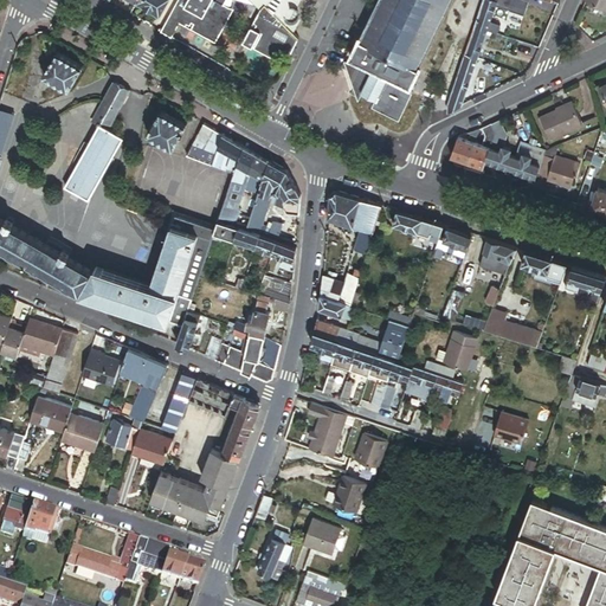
[(137,0),(137,1),(160,15),(169,0),(137,0)]
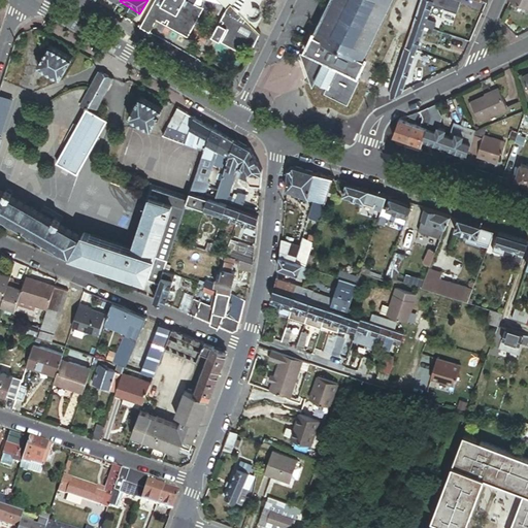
[(200,6),(201,0),(154,0),(140,27),(149,32),(156,20),(188,37),(200,13),(200,6)]
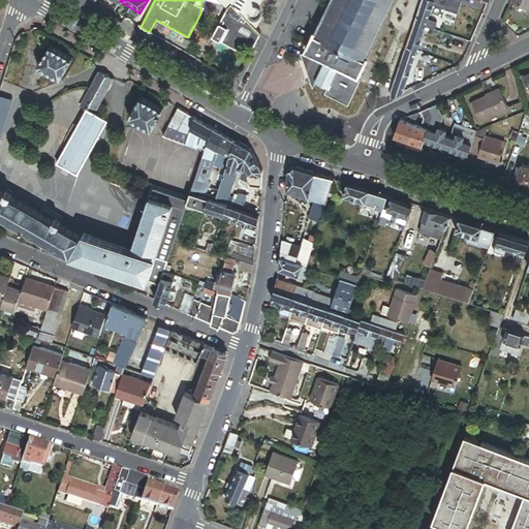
[(231,7),(238,0),(222,0),(220,2),(225,6),(227,8),(228,9),(231,7)]
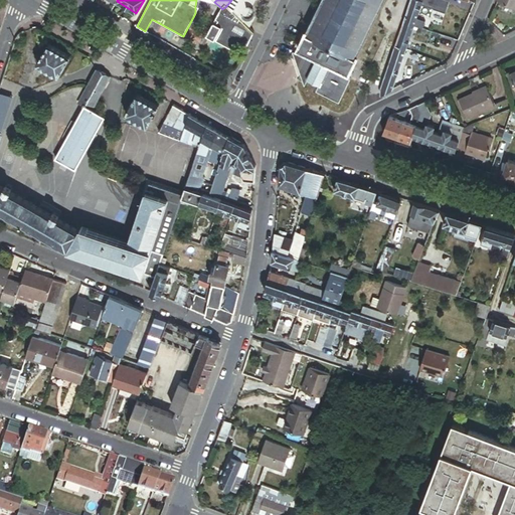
[(249,19),(252,18),(253,16),(254,14),(255,12),(254,10),(253,8),(252,7),(251,6),(254,0),(231,0),(225,7),(242,22),(244,18),(245,19),(247,19),(249,19)]
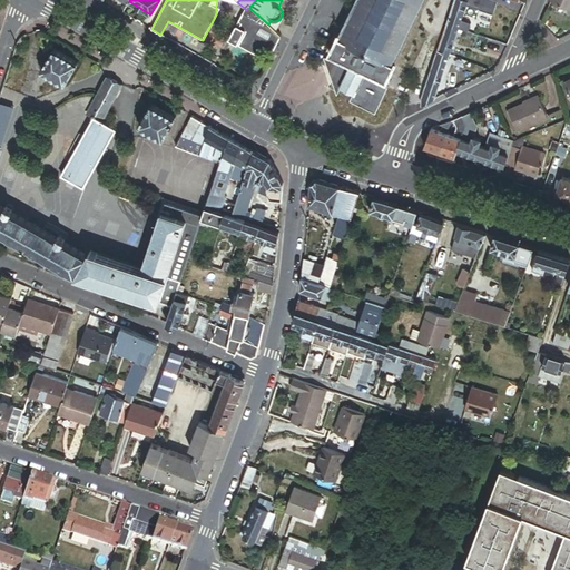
[(383,79),(387,82),(426,0),(356,0),(331,55),(335,57),(383,79)]
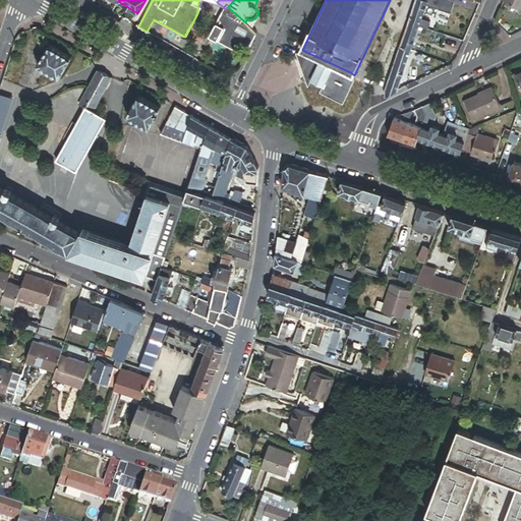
[(426,1),(423,0),(414,0),(407,21),(418,24),(427,29),(429,20),(421,17),(426,1)]
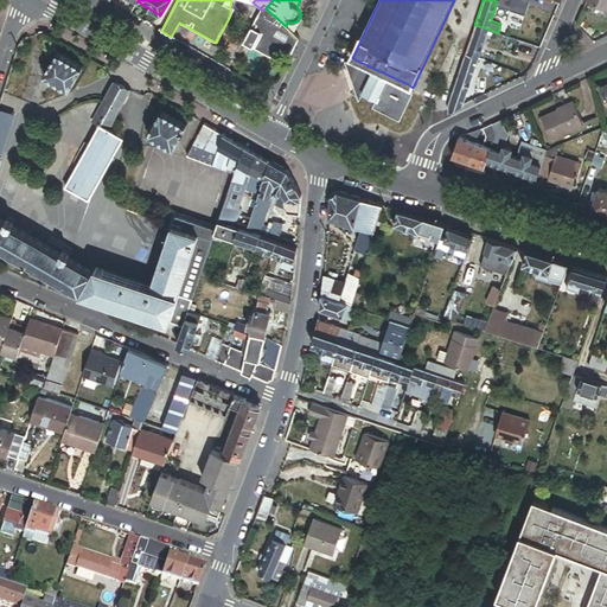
[(286,26),(266,8),(262,11),(261,10),(242,42),(276,61),(281,51),(280,50),(280,49),(291,55),(299,38),(293,33),(286,26)]
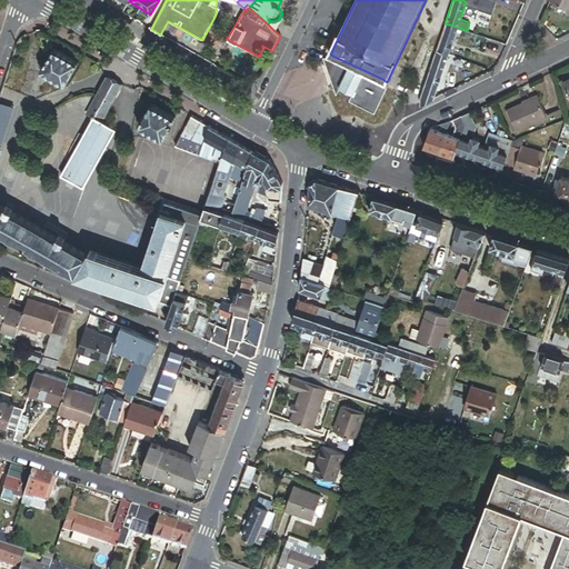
[(271,21),(270,20),(268,25),(275,31),(281,19),(280,18),(279,20),(276,21),(273,21),(271,21)]
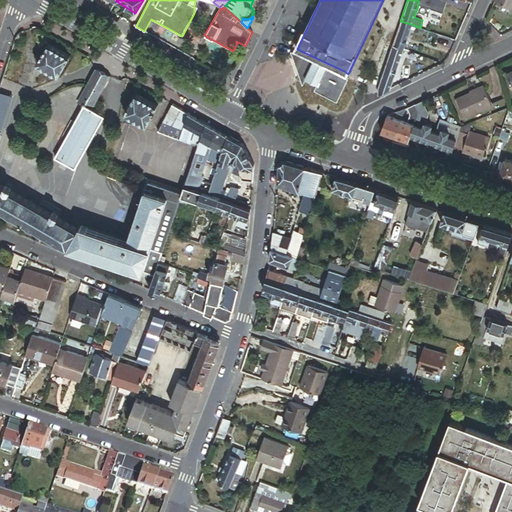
[(411,24),(400,21),(391,45),(403,49),(411,24)]
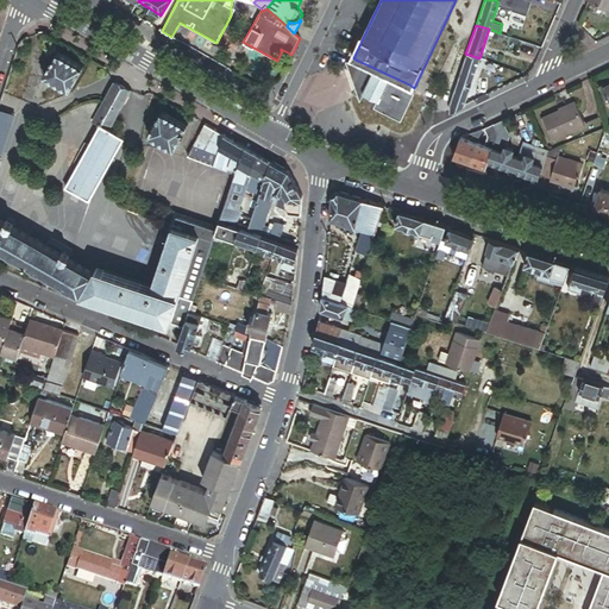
[(57,52),(44,76),(70,90),(83,67),(57,52)]
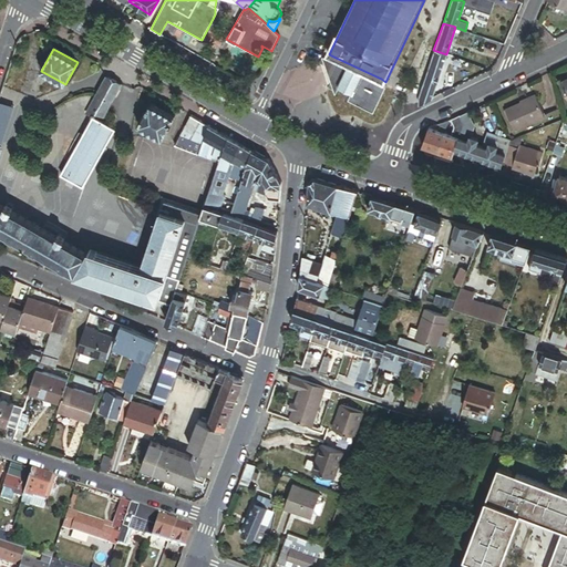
[(416,100),(416,105),(431,99),(446,54),(433,50),(432,54),(428,66),(428,69),(423,81),(416,100)]
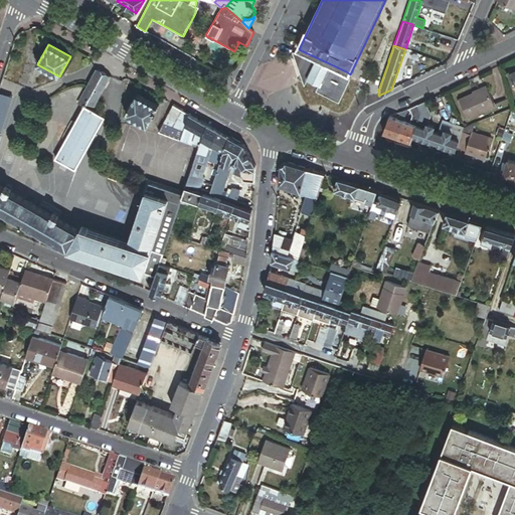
[(388,60),(392,49),(384,46),(380,57),(388,60)]
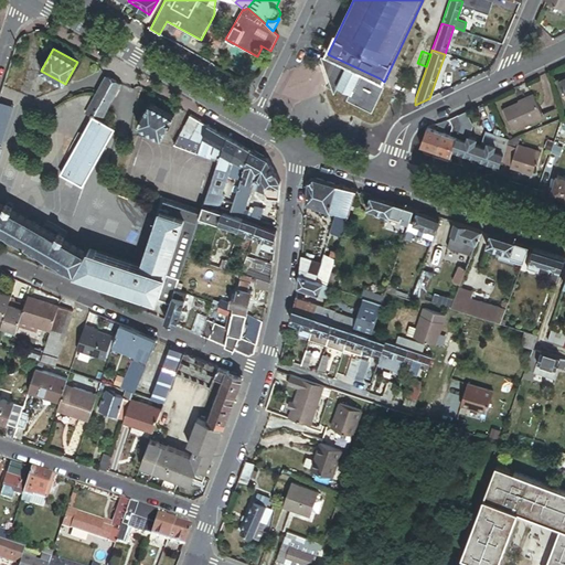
[(380,78),(332,56),(330,60),(322,56),(334,94),(339,87),(351,93),(348,100),(373,113),(385,87),(377,84),(380,78)]
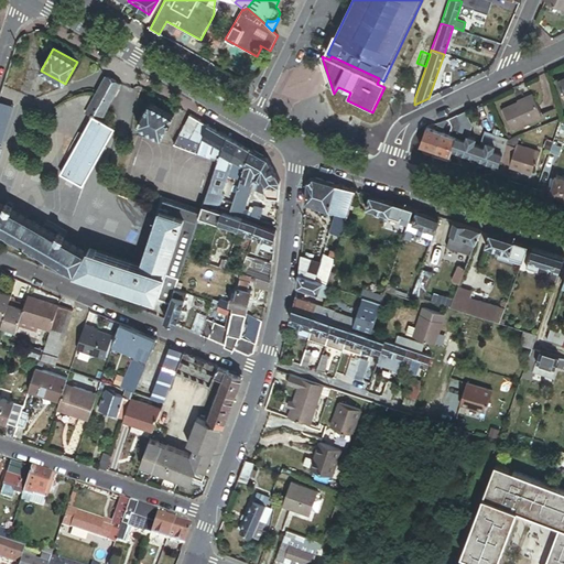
[(411,78),(421,80),(425,68),(416,65),(411,78)]
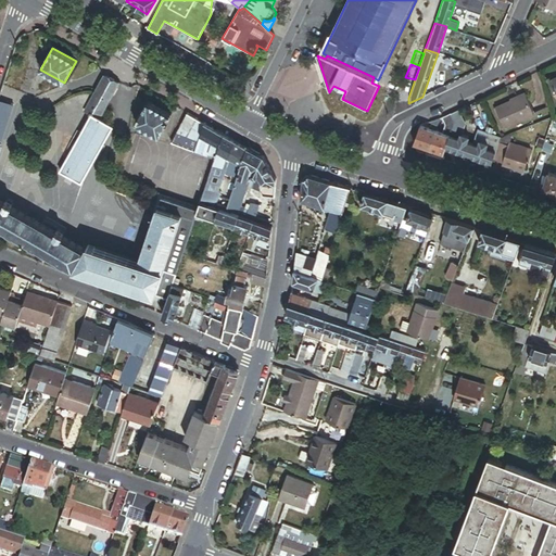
[(103,76),(84,112),(91,116),(97,119),(117,84),(103,76)]
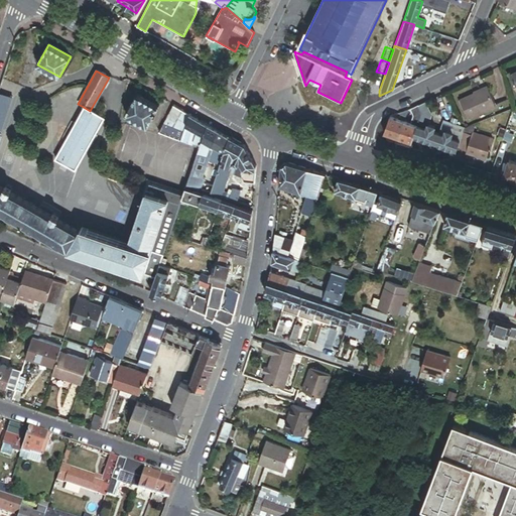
[(489,88),(462,100),(471,118),(497,106),(489,88)]
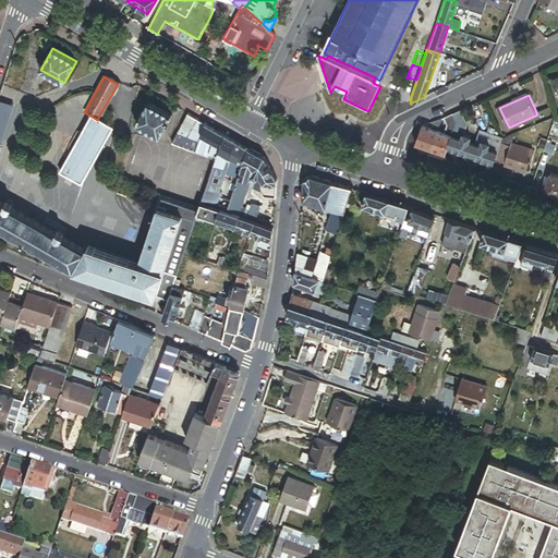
[(0,143),(13,105),(0,100),(0,143)]
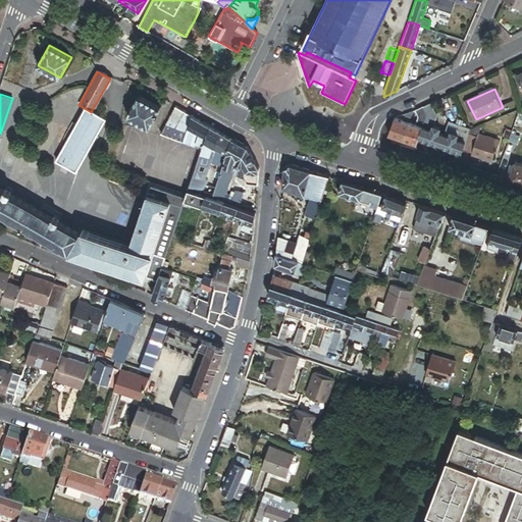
[(138,95),(126,116),(148,127),(160,107),(138,95)]
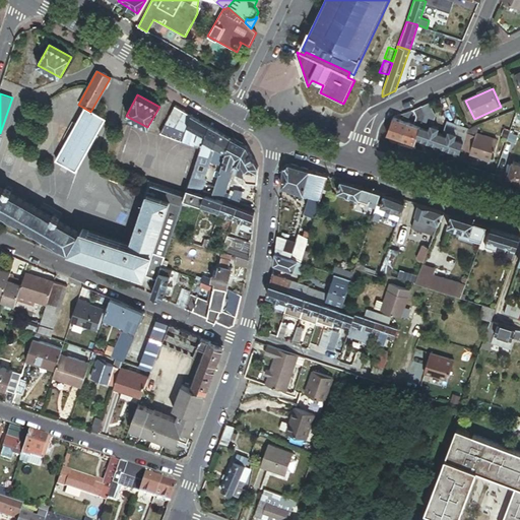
[(420,107),(425,116),(420,127),(430,131),(432,126),(435,117),(428,104),(420,107)]
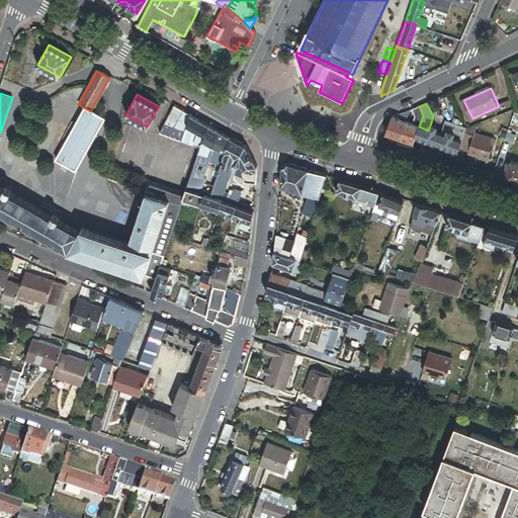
[(183,110),(174,105),(167,117),(176,122),(183,110)]
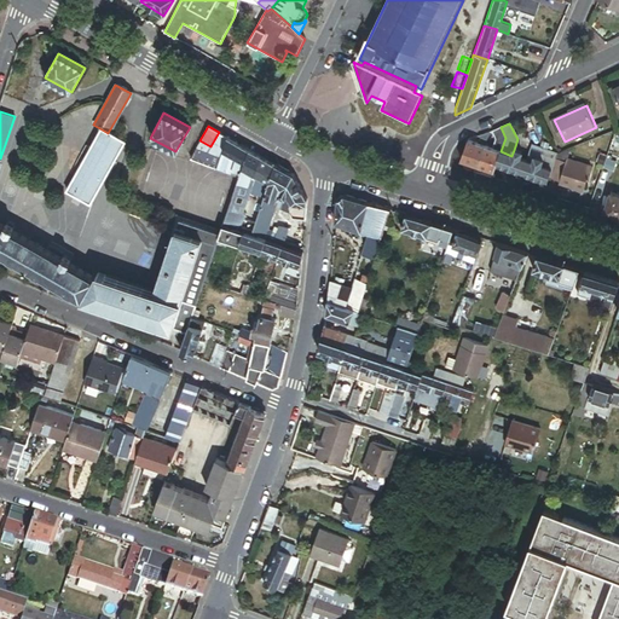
[(496,139),(492,149),(501,151),(505,138),(501,127),(492,132),(496,139)]
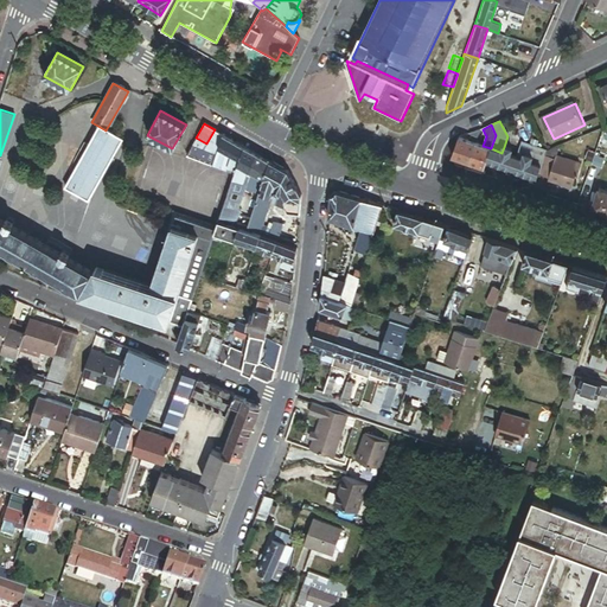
[(106,131),(100,127),(65,189),(89,202),(123,140),(106,131)]
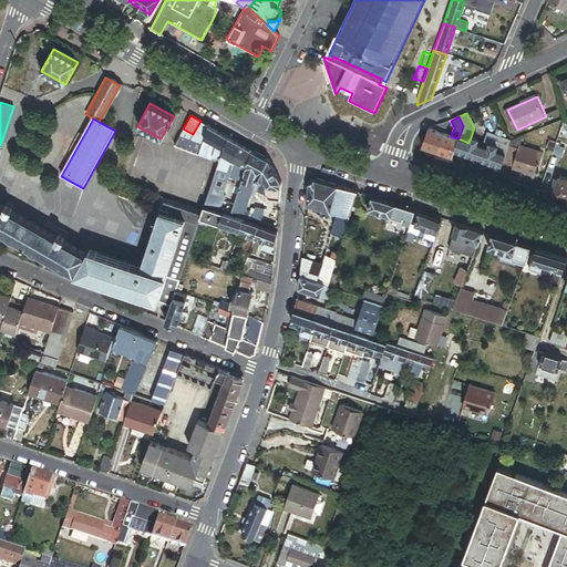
[(193,134),(191,138),(199,142),(210,148),(227,136),(200,121),(193,134)]
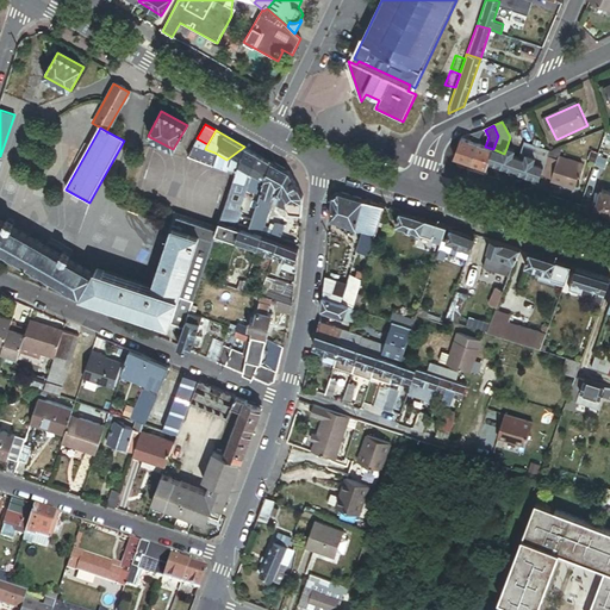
[(474,138),(473,143),(478,144),(483,131),(473,136),(474,138)]
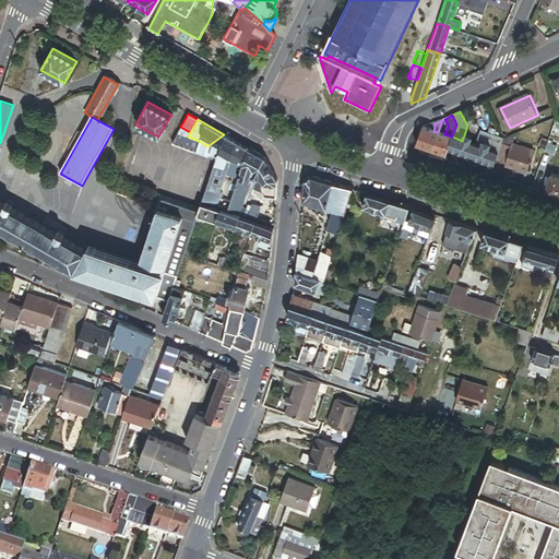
[(190,132),(180,127),(171,143),(182,146),(185,143),(188,137),(190,132)]
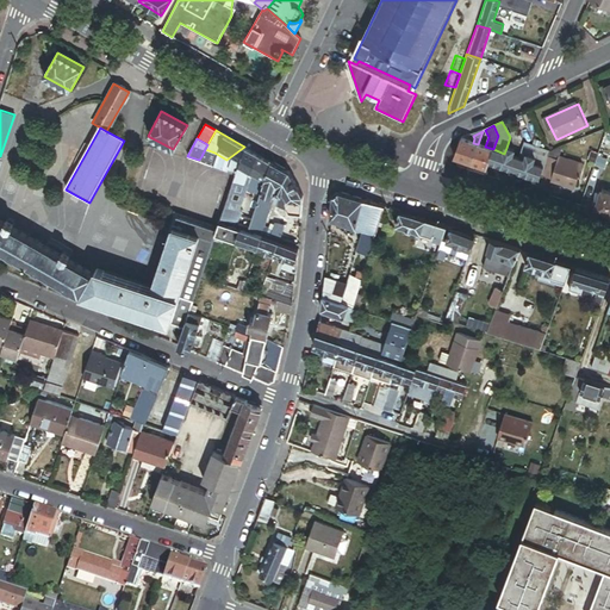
[(456,157),(472,162),(478,144),(473,143),(464,141),(462,141),(456,157)]
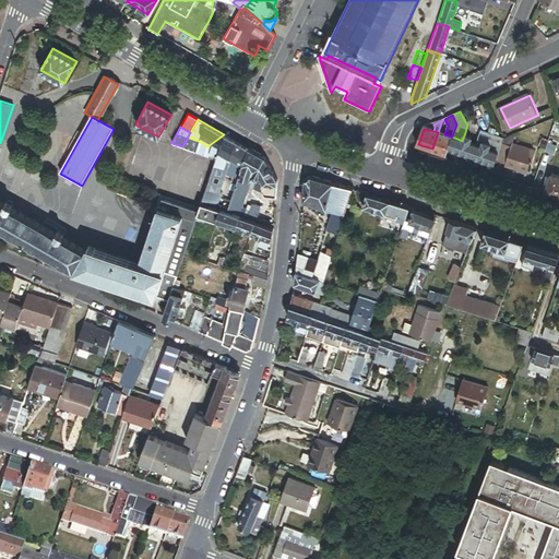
[(449,149),(452,137),(444,134),(438,132),(432,149),(447,153),(449,149)]
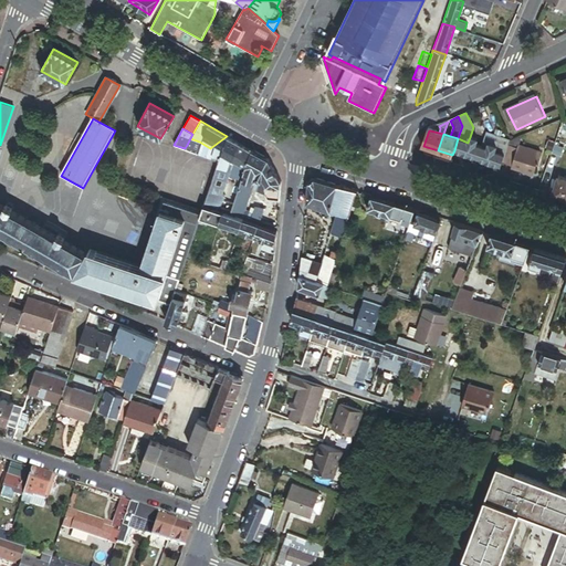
[(486,134),(482,147),(479,158),(503,166),(504,161),(511,142),(486,134)]
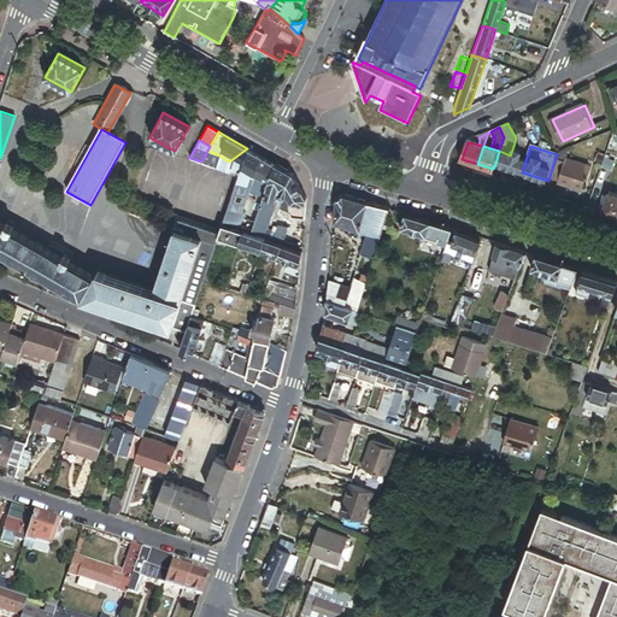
[(217,163),(204,158),(201,162),(239,176),(247,148),(229,162),(227,168),(217,164),(217,163)]
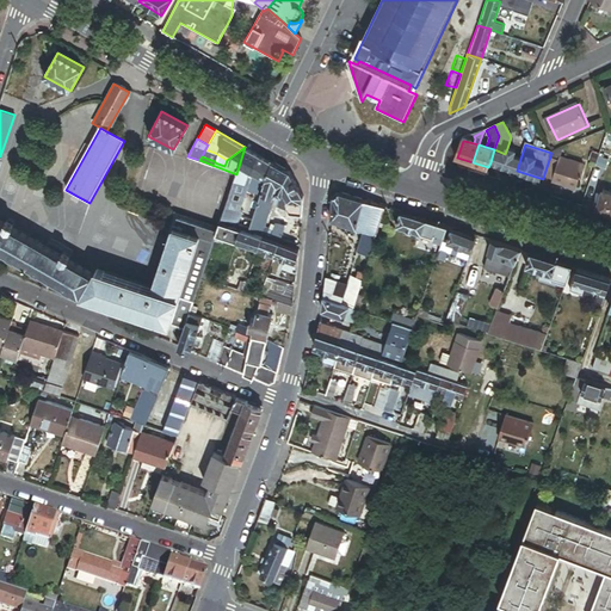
[(258,154),(245,147),(236,174),(230,190),(236,191),(239,183),(244,184),(250,172),(251,173),(258,154)]
